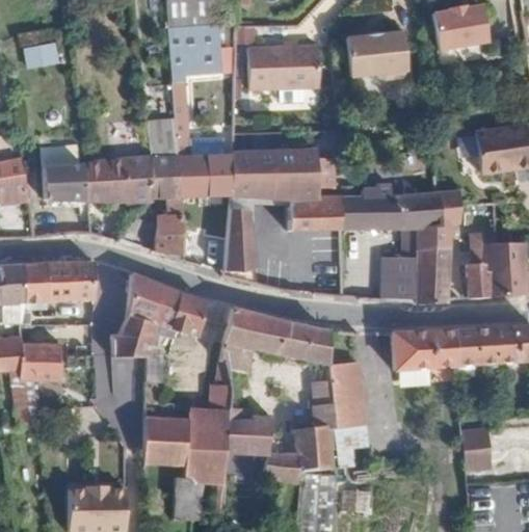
[(219,0),(164,0),(167,26),(180,25),(216,23),(221,23),(219,0)]
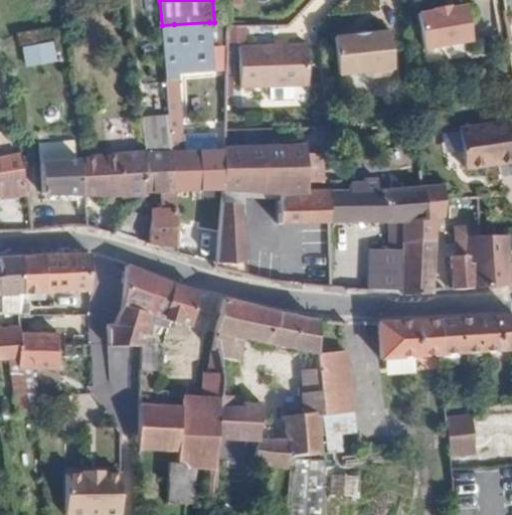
[(423,47),(471,42),(468,10),(452,12),(452,8),(438,9),(438,11),(420,13),(423,47)]
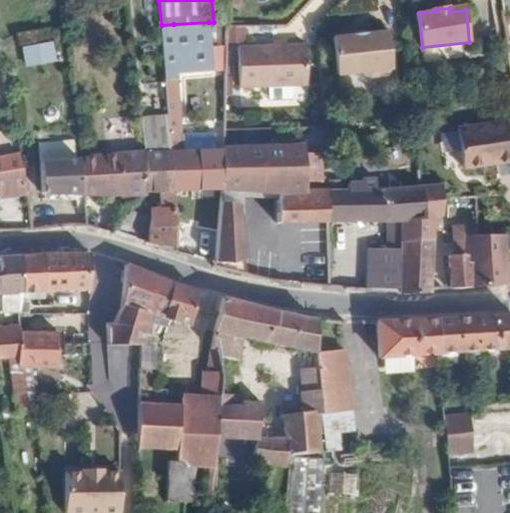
[(208,22),(173,24),(177,70),(212,68),(208,22)]
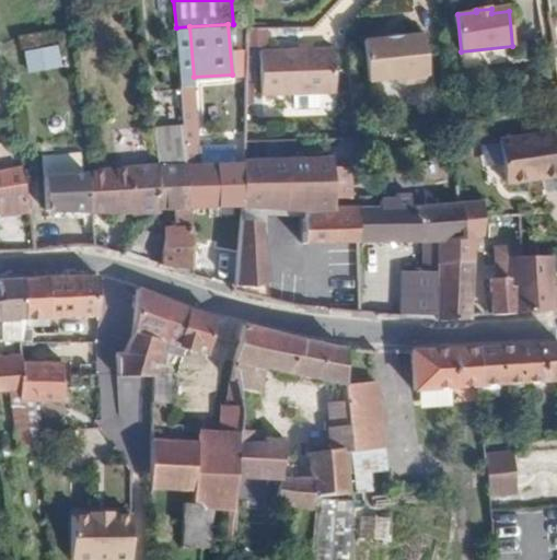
[(428,70),(424,30),(363,35),(368,77),(401,73),(407,79),(424,78),(428,70)]
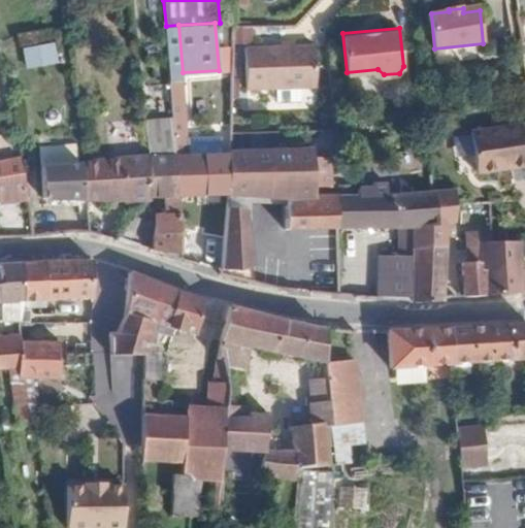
[(27,69),(59,65),(56,43),(24,47),(27,69)]
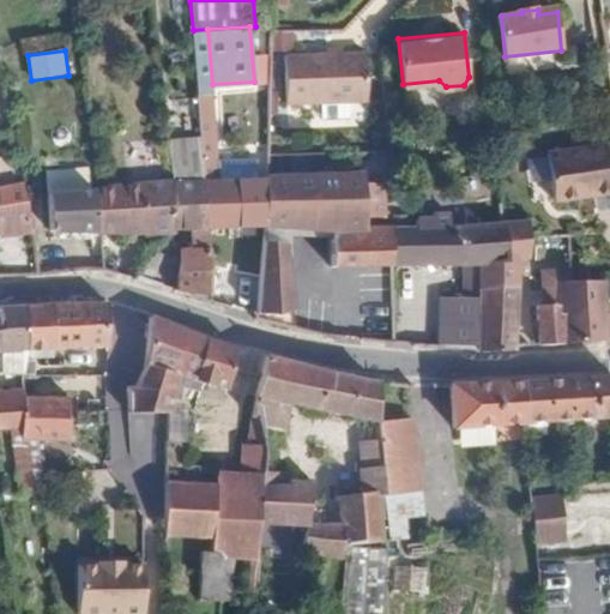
[(362,53),(284,61),(288,107),(368,100),(362,53)]
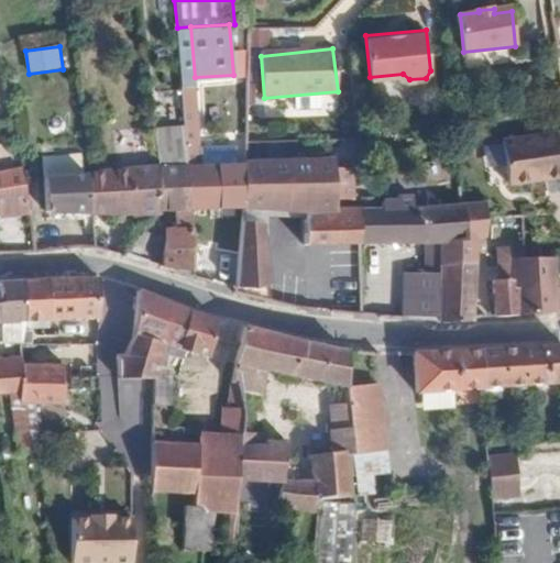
[(182,86),(186,138),(188,165),(201,165),(195,85),(182,86)]
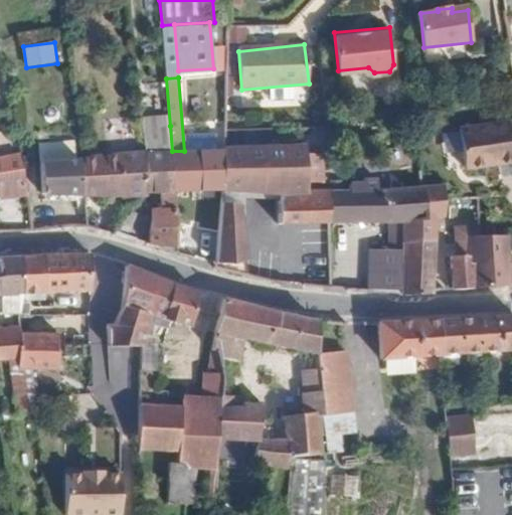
[(273,99),(305,98),(305,88),(273,89),(273,99)]
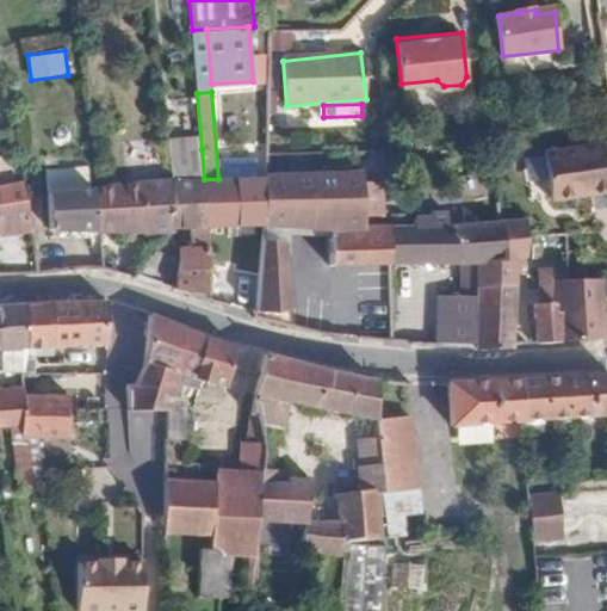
[(600,142),(575,144),(580,193),(606,190),(600,142)]
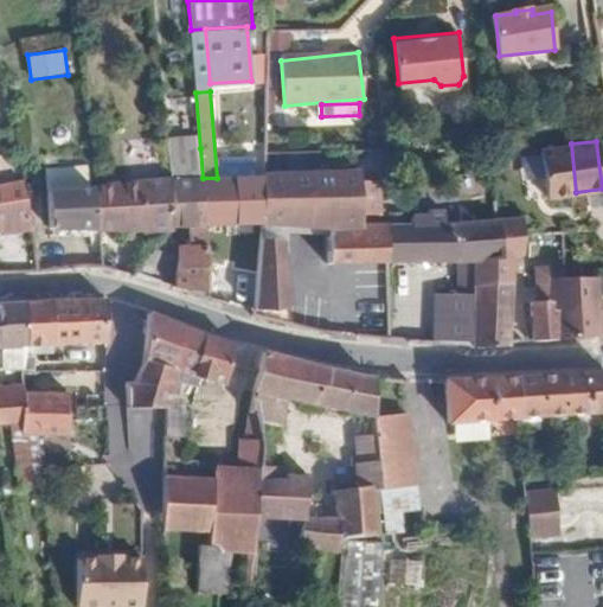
[(576,192),(571,144),(538,148),(544,196),(576,192)]
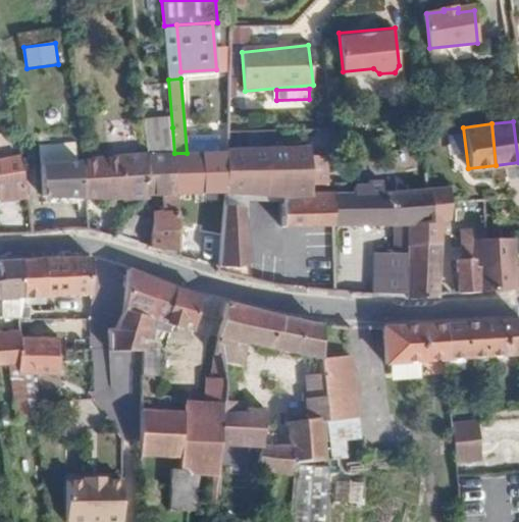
[(172,127),(145,128),(147,153),(174,153),(172,127)]
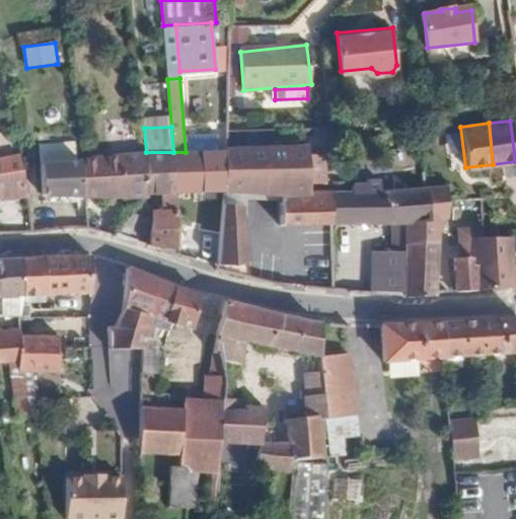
[(224,151),(223,194),(218,265),(217,272),(254,282),(248,235),(249,193),(280,193),(308,192),(307,144),(224,147),(224,151)]
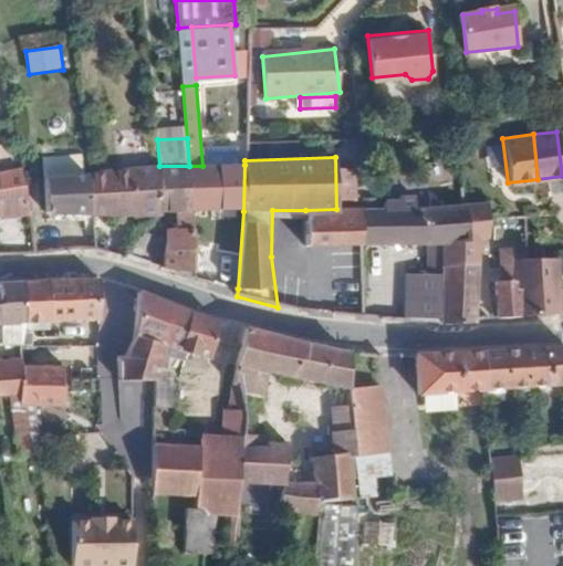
[(202,166),(189,166),(193,211),(243,211),(244,165),(202,166)]
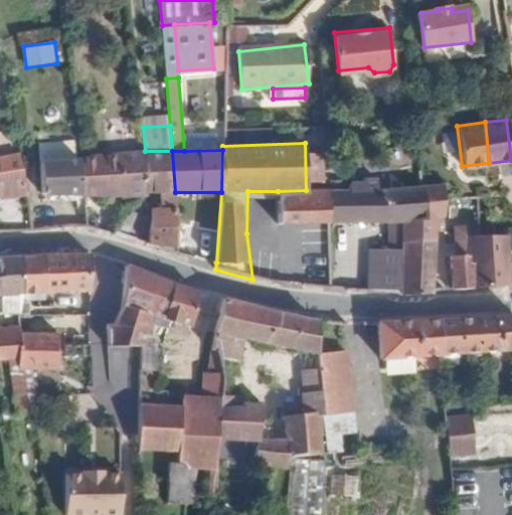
[(145,151),(77,153),(82,192),(149,192),(145,151)]
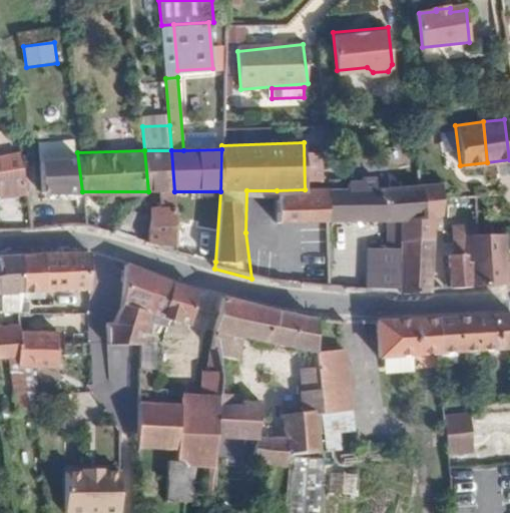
[(171,150),(144,150),(148,191),(174,191),(171,150)]
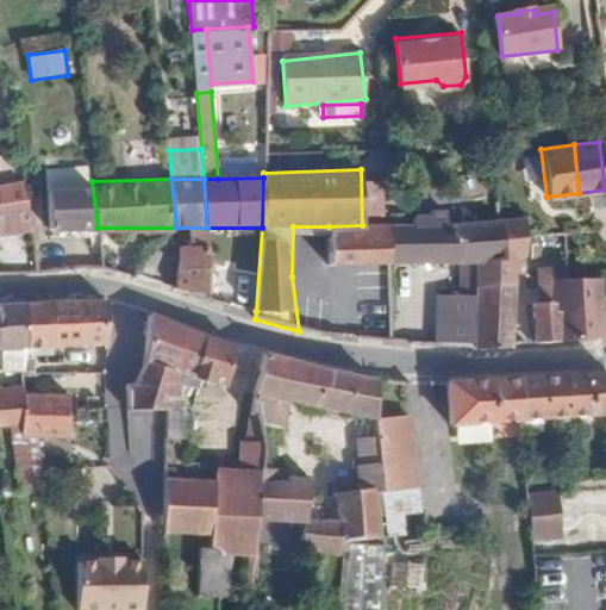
[(98,228),(92,181),(52,181),(51,228),(98,228)]
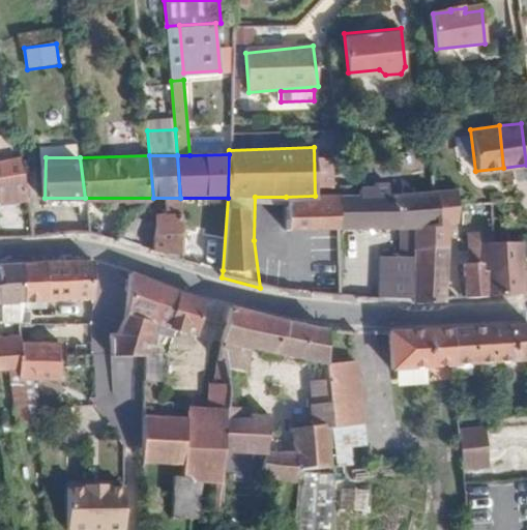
[(0,195),(25,189),(20,160),(0,164),(0,195)]
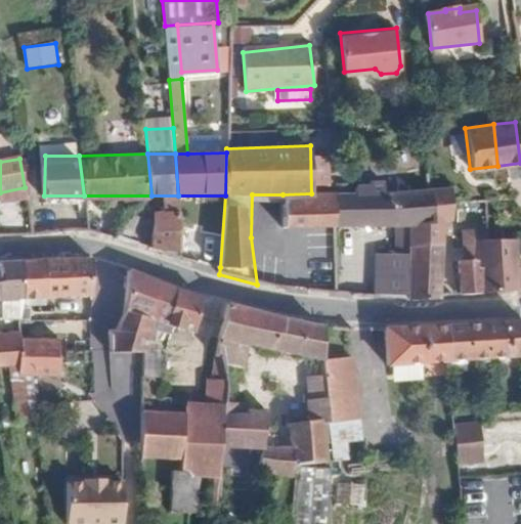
[(335,192),(336,224),(396,222),(410,221),(432,220),(429,188),(383,190),(382,180),(370,180),(370,184),(356,184),(357,191),(335,192)]
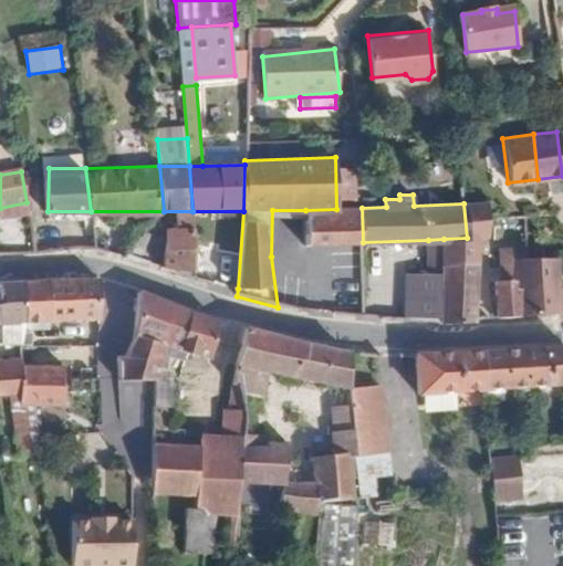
[(444,239),(442,322),(442,324),(476,322),(477,239),(487,239),(487,202),(464,203),(467,238),(444,239)]
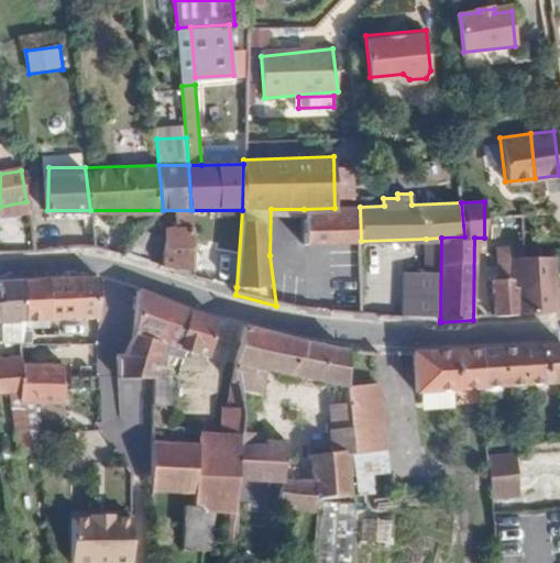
[(306,242),(361,241),(360,207),(335,208),(304,209),(306,242)]
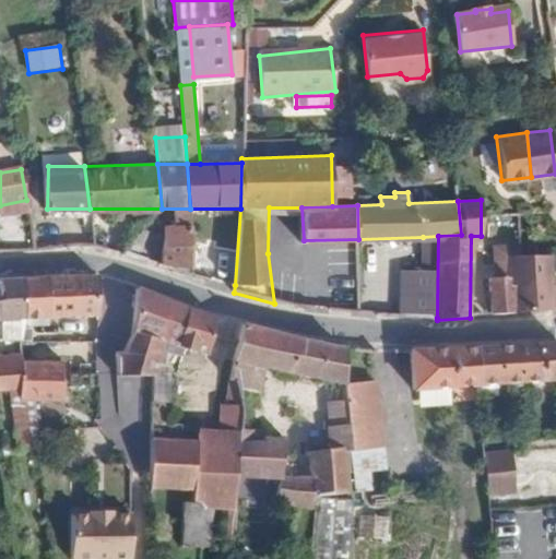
[(190,209),(176,209),(177,226),(167,226),(166,242),(192,244),(190,209)]
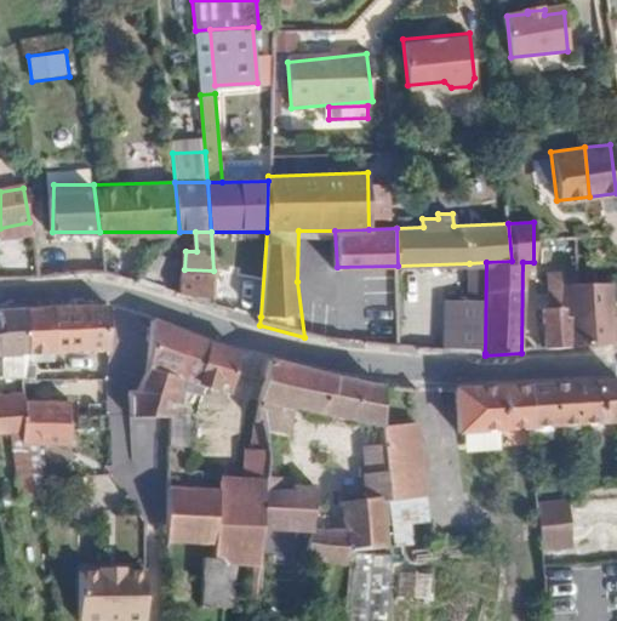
[(469,263),(469,300),(485,300),(486,262),(469,263)]
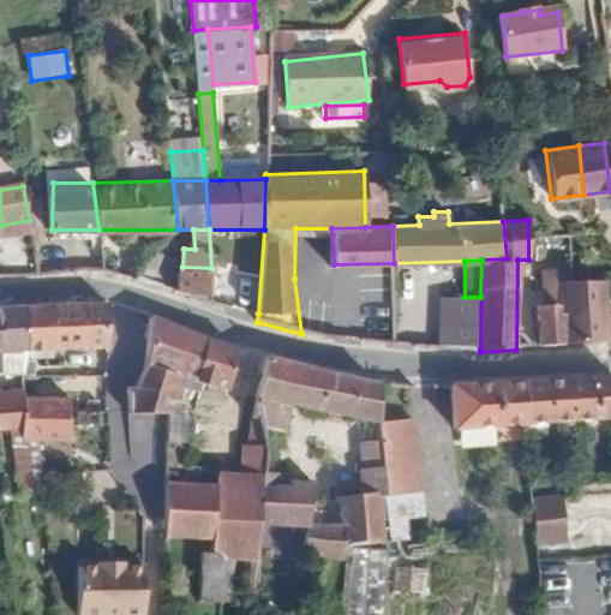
[(540,302),(541,344),(567,342),(567,309),(563,309),(563,302),(559,302),(559,280),(573,279),(573,264),(543,267),(544,302),(540,302)]
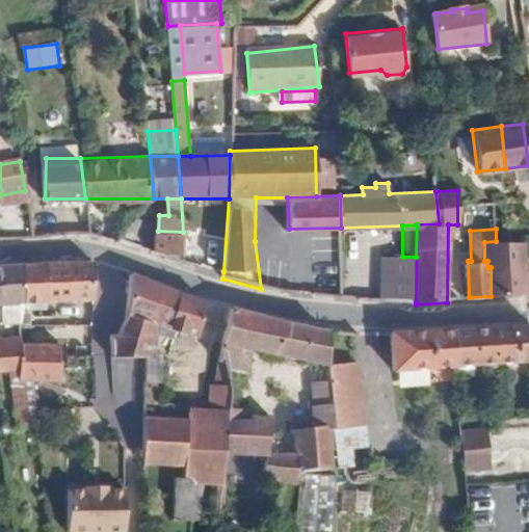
[(183,232),(158,231),(157,253),(163,255),(185,254),(183,232)]
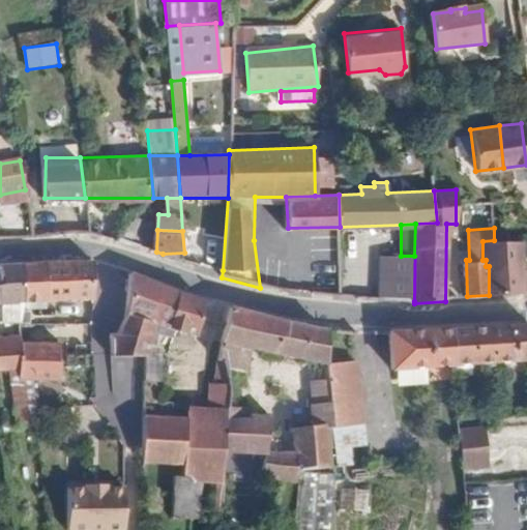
[(489,266),(489,295),(526,292),(526,267),(523,268),(522,240),(482,241),(482,260),(486,260),(486,266),(489,266)]
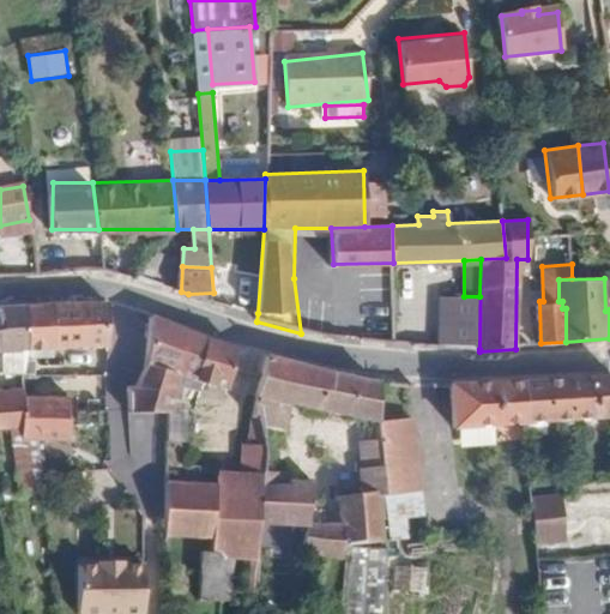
[(440,296),(440,348),(479,349),(479,296),(464,296),(440,296)]
